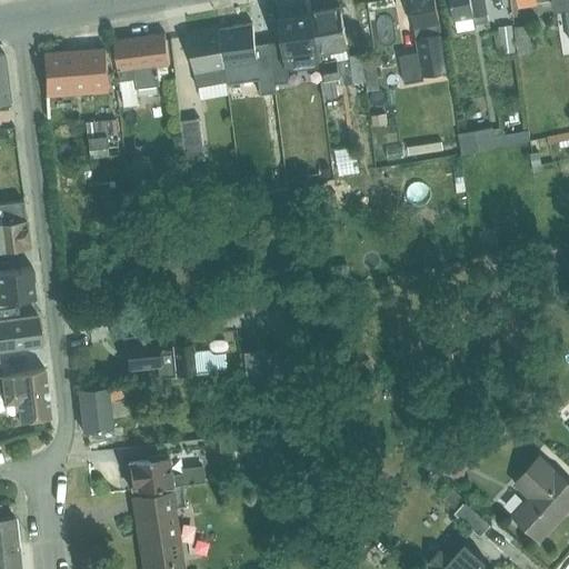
[(449,72),(435,0),(409,0),(419,52),(400,56),(406,83),(425,81),(423,77),(449,72)]
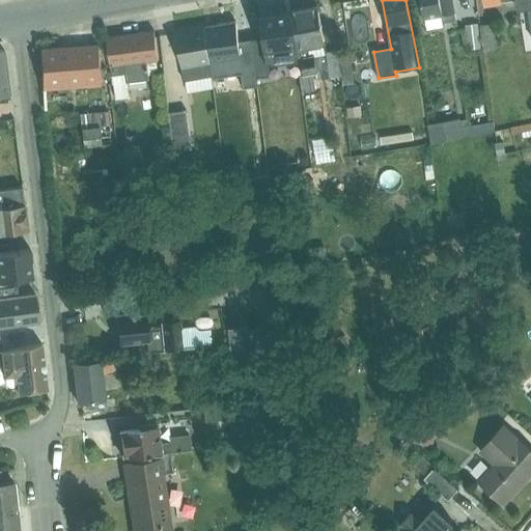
[(442,24),(456,21),(452,0),(420,0),(424,19),(441,17),(442,24)]
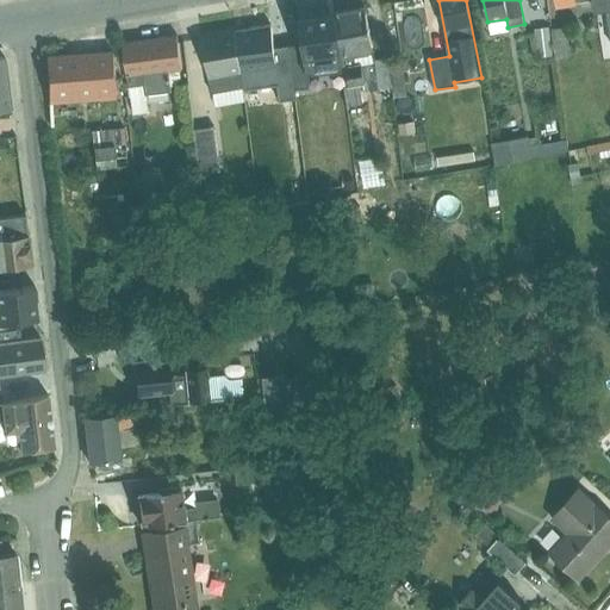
[(609,0),(593,0),(596,11),(605,10),(609,36),(609,0)]
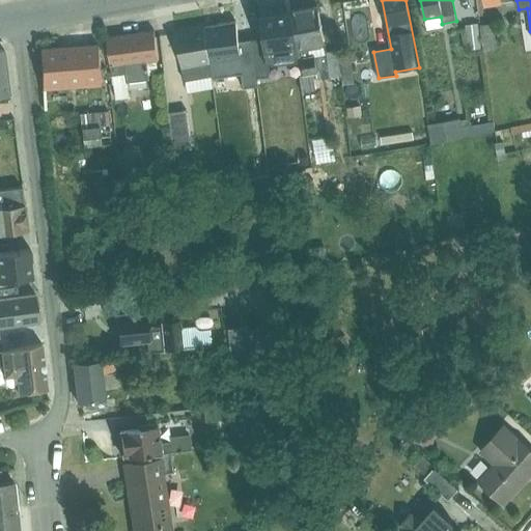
[(338,51),(327,52),(317,7),(291,12),(294,30),(296,30),(303,75),(300,76),(302,92),(315,90),(314,80),(322,78),(322,79),(341,77),(338,51)]
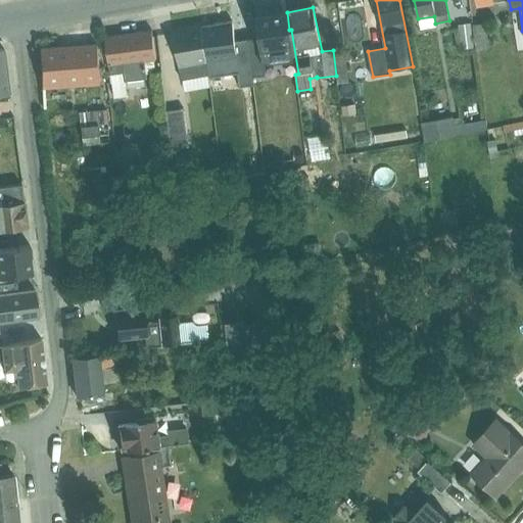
[(470,24),(459,25),(462,49),(474,48),(470,24)]
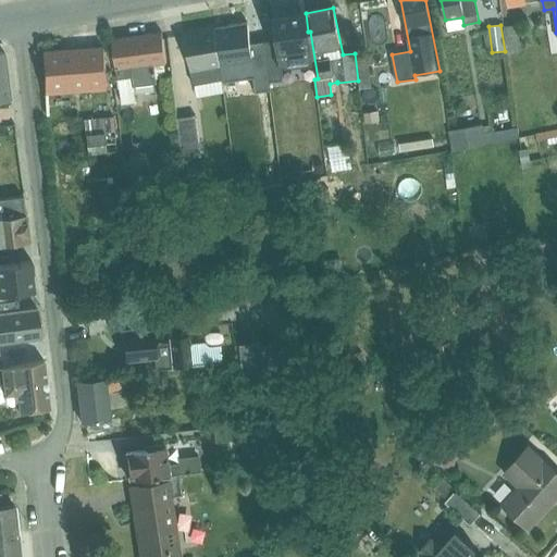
[(518,25),(504,26),(507,54),(521,52),(518,25)]
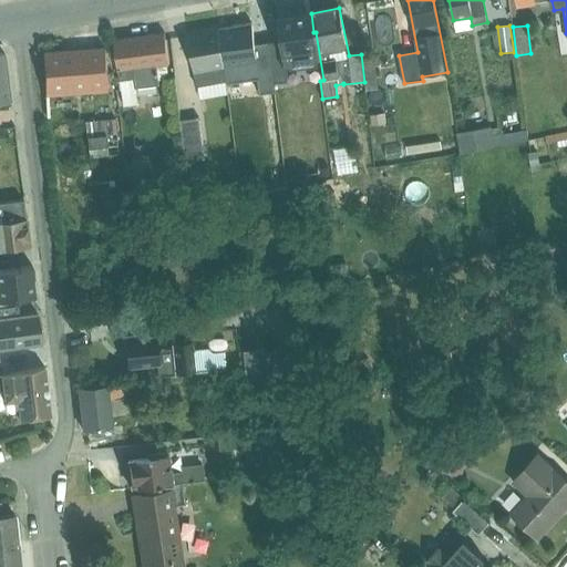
[(224,69),(225,68),(219,30),(187,34),(196,86),(197,86),(200,100),(227,95),(224,69)]
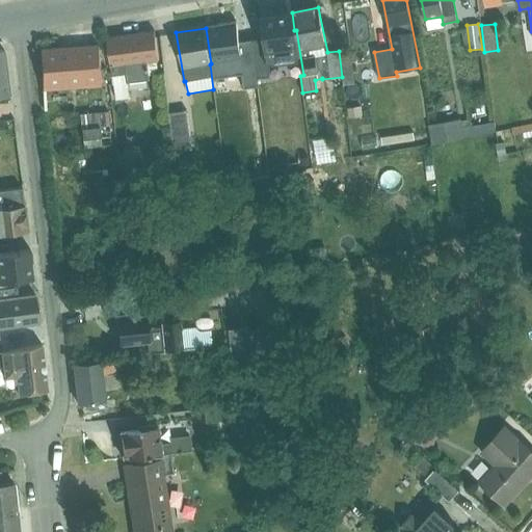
[(149,76),(159,74),(157,62),(159,62),(155,31),(107,37),(116,100),(129,98),(127,83),(149,80),(149,76)]
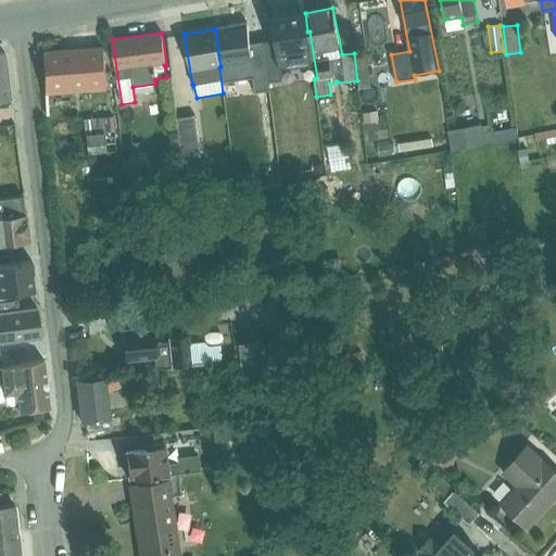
[(45,91),(105,88),(103,49),(43,53),(45,91)]
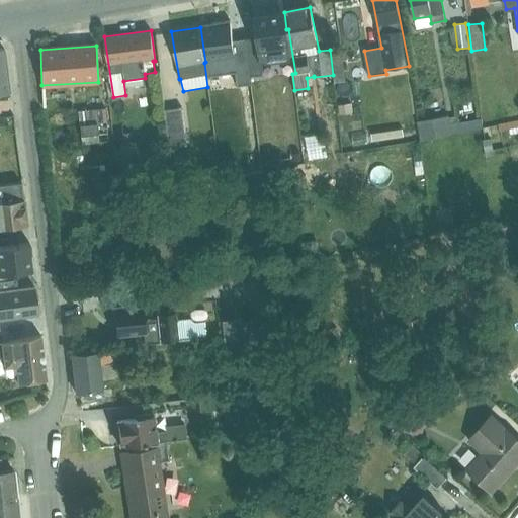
[(341,48),(330,50),(333,75),(334,83),(345,81),(341,48)]
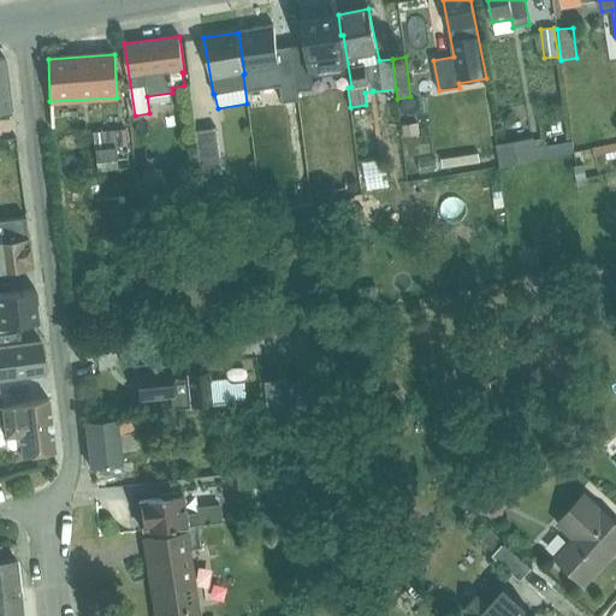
[(0,113),(12,112),(5,59),(0,59),(0,113)]
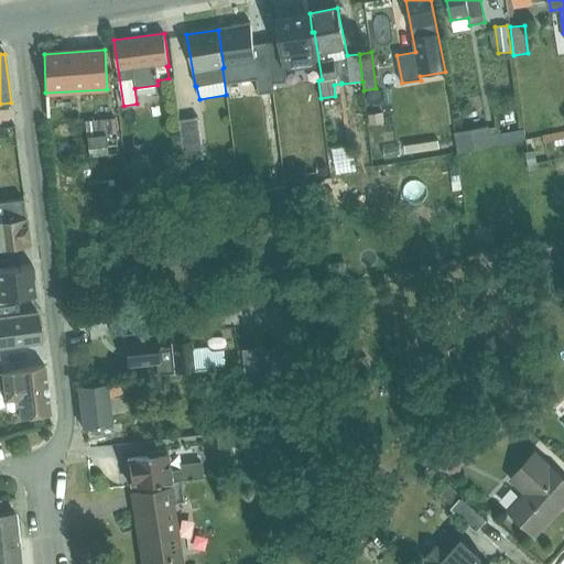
[(383,112),(369,114),(371,129),(386,127),(383,112)]
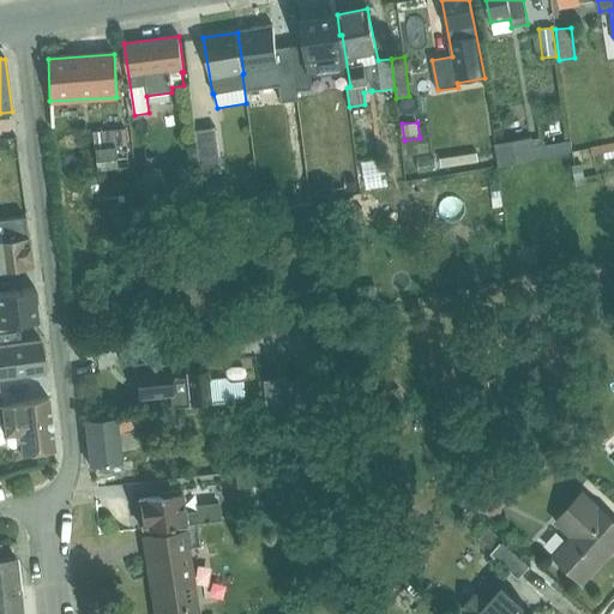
[(196,131),(200,172),(222,169),(216,128),(196,131)]
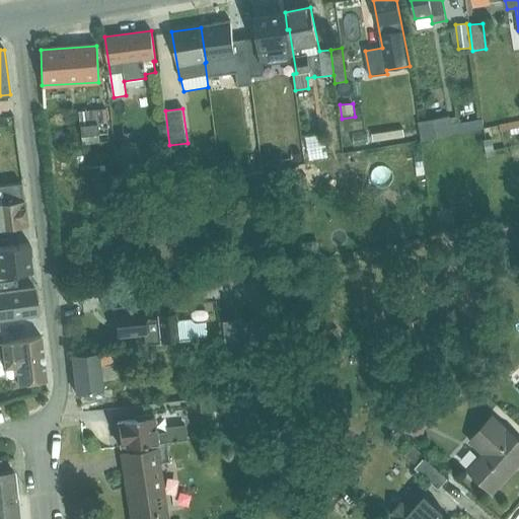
[(109,142),(106,109),(78,113),(81,145),(109,142)]
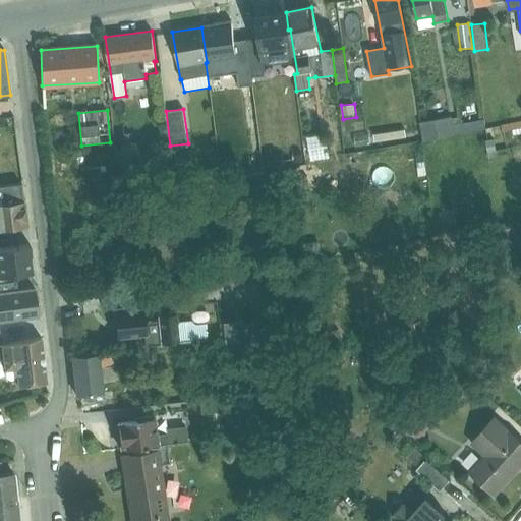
[(454,137),(452,119),(451,117),(419,122),(422,141),(454,137)]
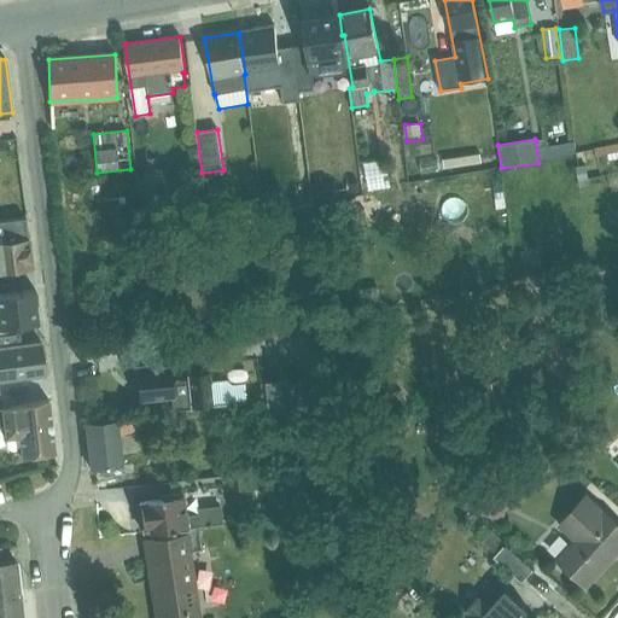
[(576,155),(573,143),(547,149),(546,139),(536,141),(538,163),(576,155)]
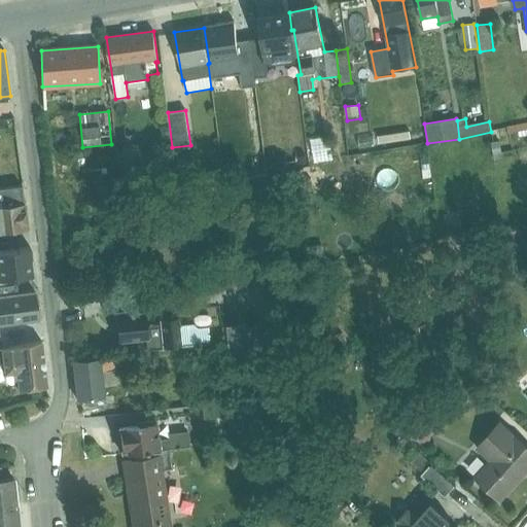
[(526,123),(506,127),(508,134),(519,133),(519,136),(526,134),(526,123)]
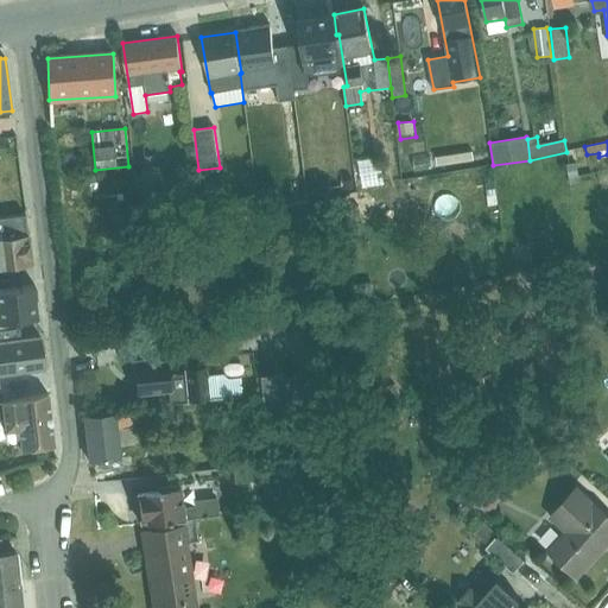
[(473,151),(436,158),(436,166),(474,160),(473,151)]
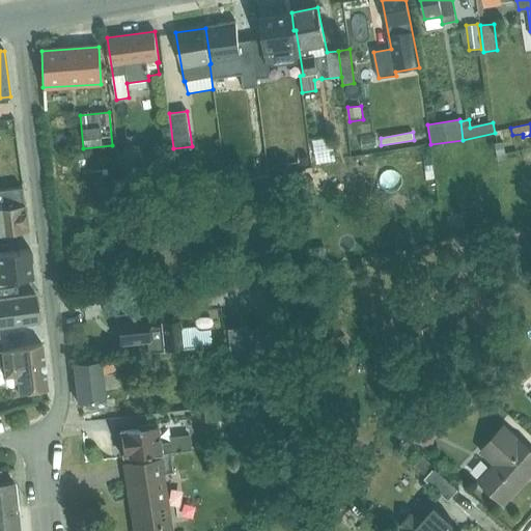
[(332,138),(313,141),(316,164),(335,161),(332,138)]
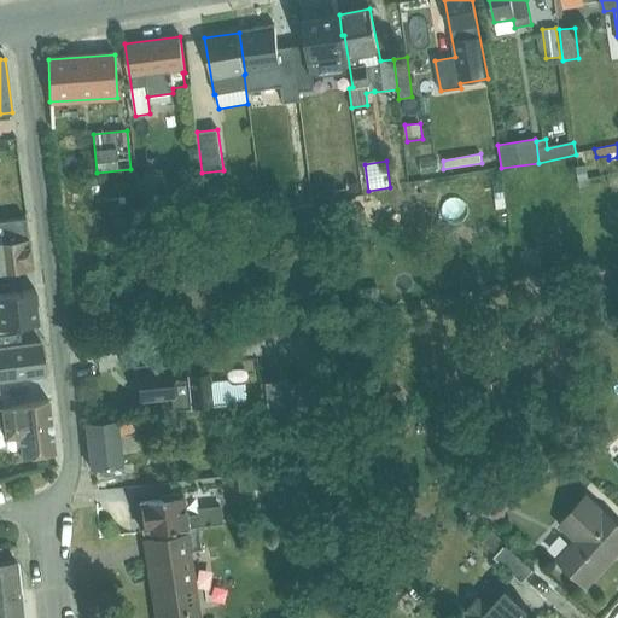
[(439,173),(438,161),(419,163),(420,175),(439,173)]
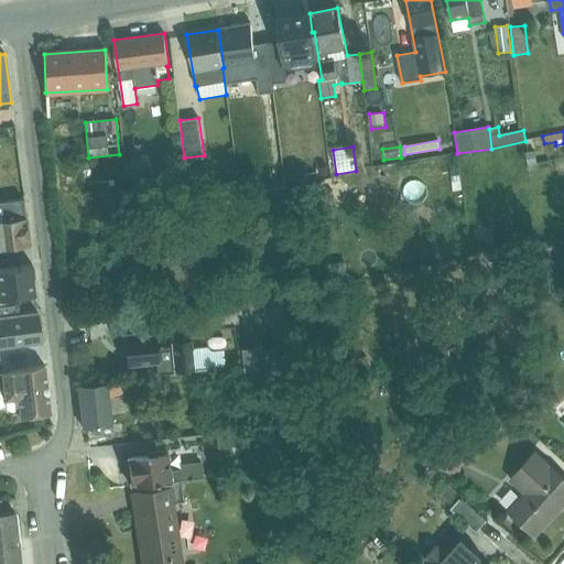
[(535,152),(525,153),(528,174),(539,173),(535,152)]
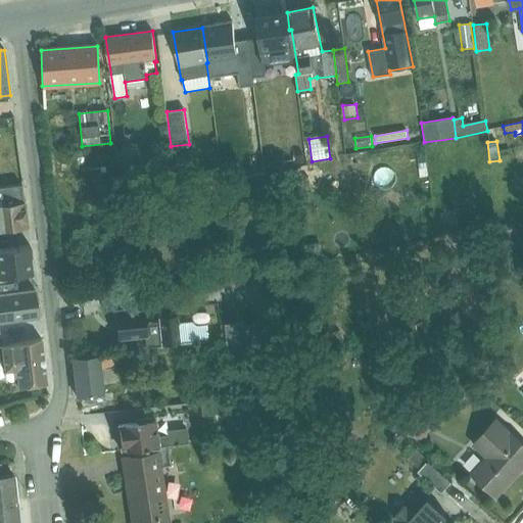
[(189,153),(175,155),(177,170),(191,168),(189,153)]
